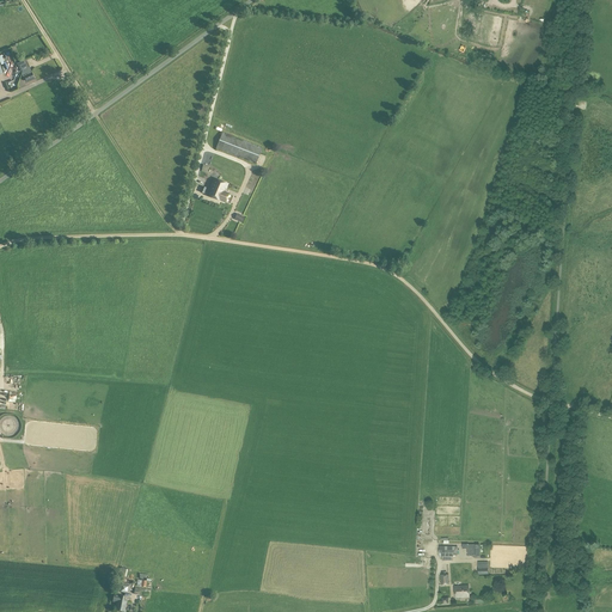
[(20,71),(29,67),(26,60),(17,65),(20,71)]
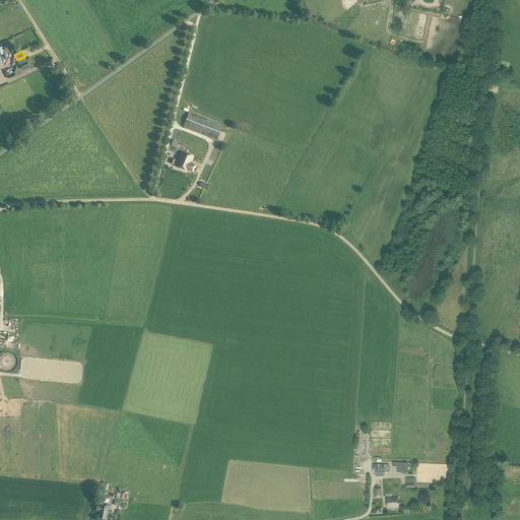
[(24,57),(17,60),(19,66),(20,65),(22,64),(22,63),(26,61),(24,57)]
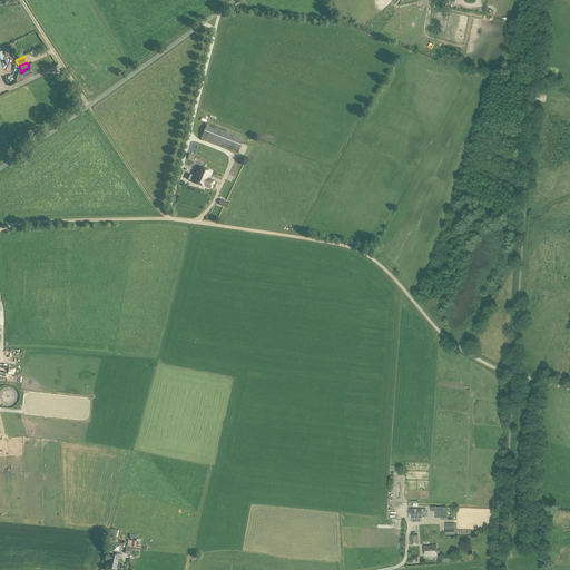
[(25,77),(32,74),(29,67),(25,69),(25,70),(22,71),(23,72),(22,72),(22,74),(21,74),(22,76),(23,76),(25,76),(25,77)]
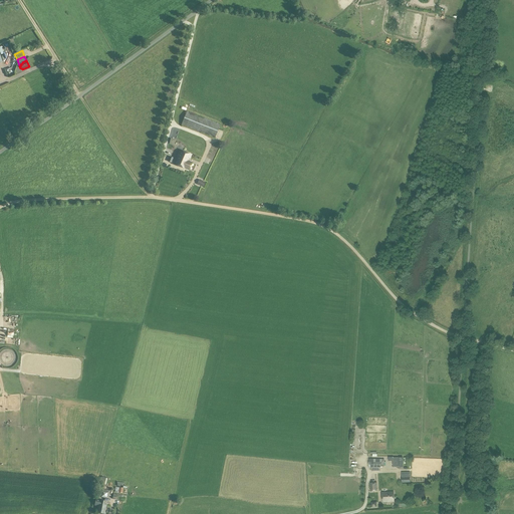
[(221,124),(187,111),(182,124),(215,139),(221,124)]
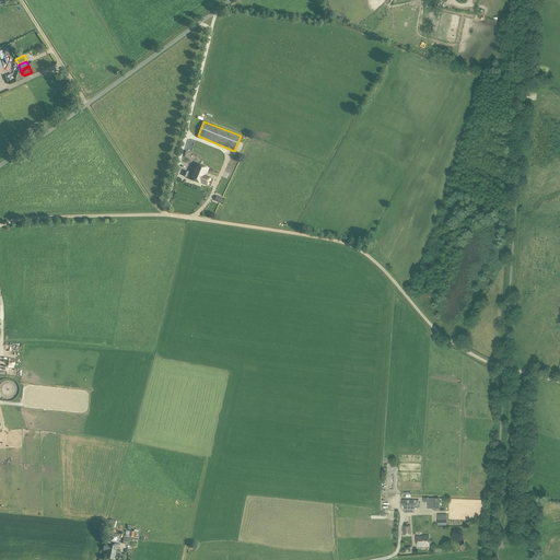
[(189,179),(202,184),(207,186),(207,185),(210,187),(213,179),(210,178),(210,177),(206,176),(209,168),(196,163),(189,179)]
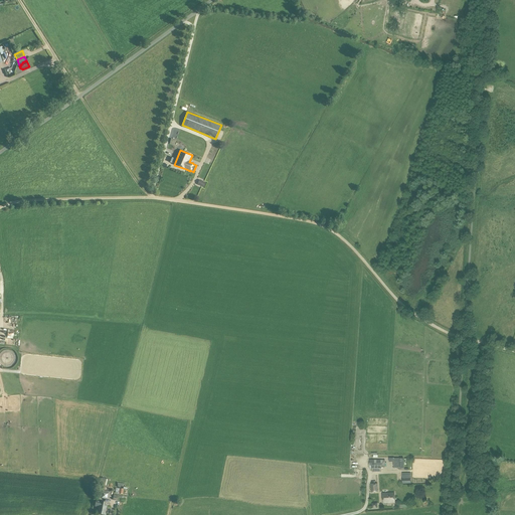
[(6,308),(6,318),(27,318),(27,308),(6,308)]
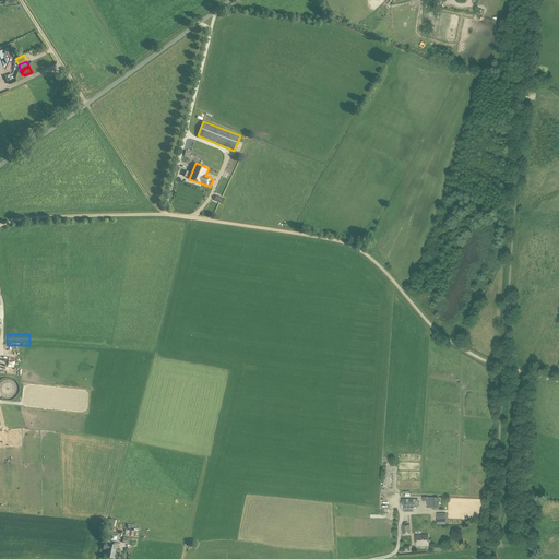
[(404,501),(404,512),(414,512),(414,501),(404,501)]
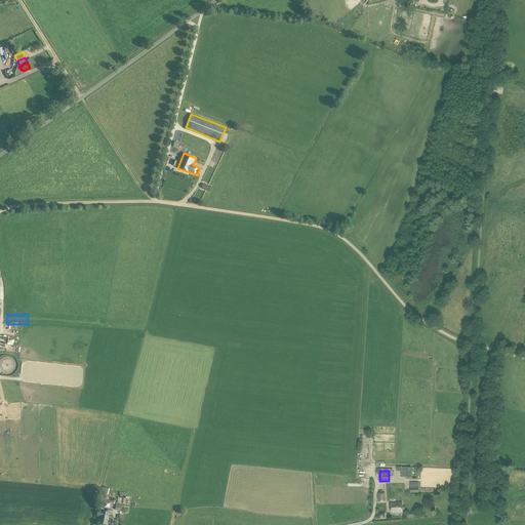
[(410,487),(410,493),(418,492),(418,487),(418,482),(410,482),(410,487)]
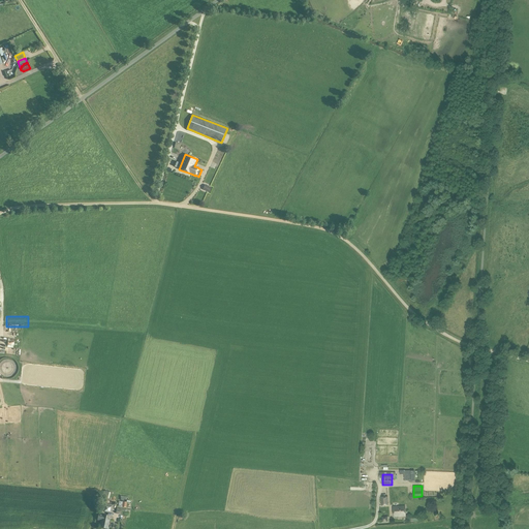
[(103,503),(102,510),(113,512),(114,505),(103,503)]
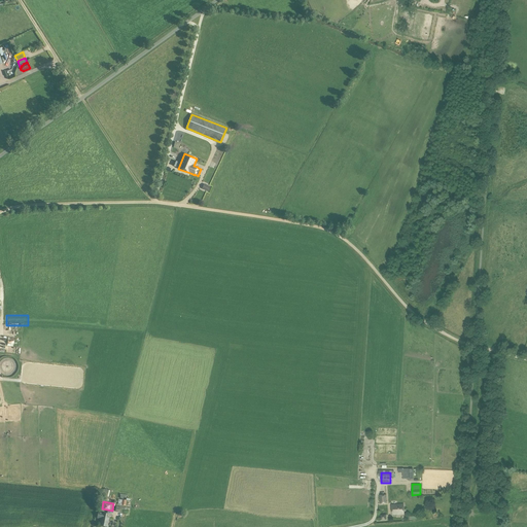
[(403,504),(392,505),(392,515),(403,515),(403,504)]
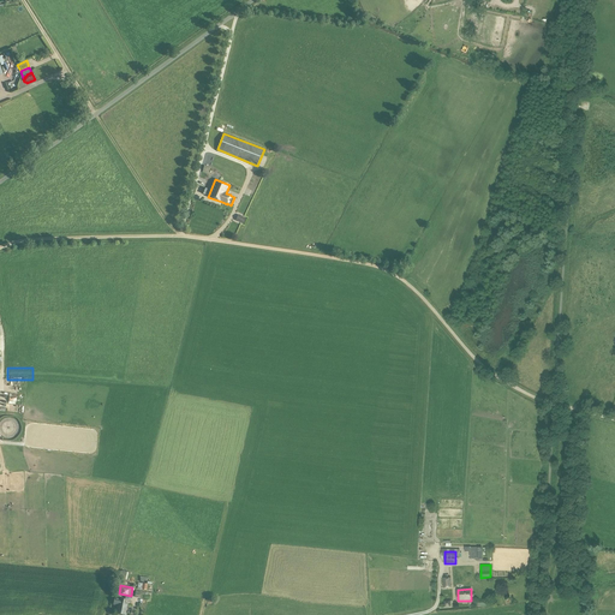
[(118,605),(117,613),(125,614),(129,599),(120,598),(119,599),(115,598),(114,604),(118,605)]
